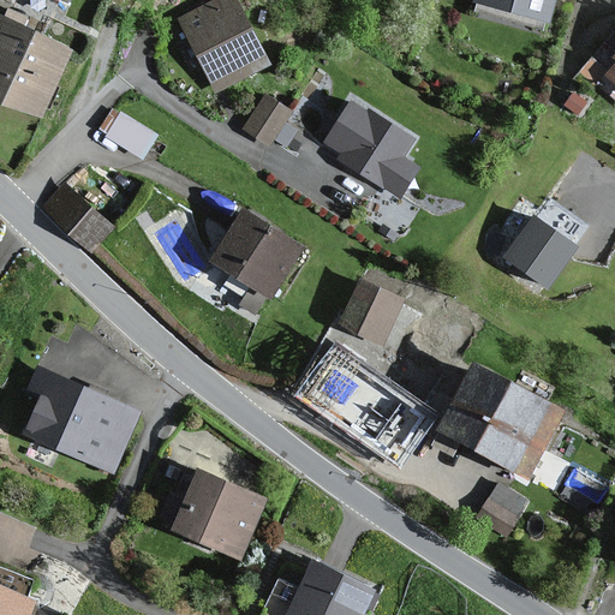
[(240,0),(216,0),(180,17),(215,91),(272,66),(240,0)]
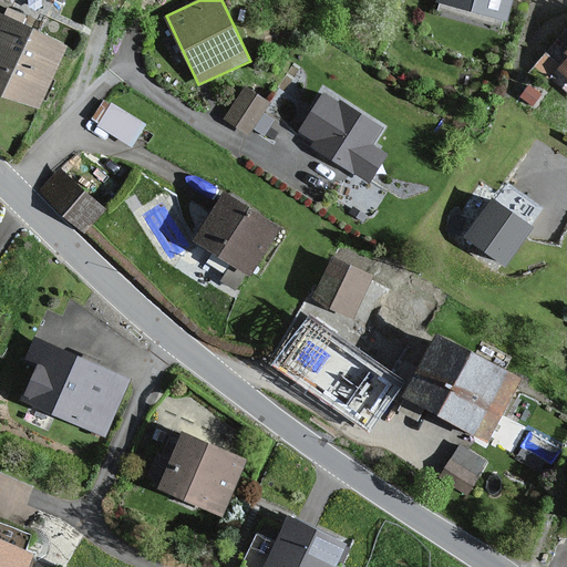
[(505,0),(430,0),(429,9),(498,28),(505,0)]
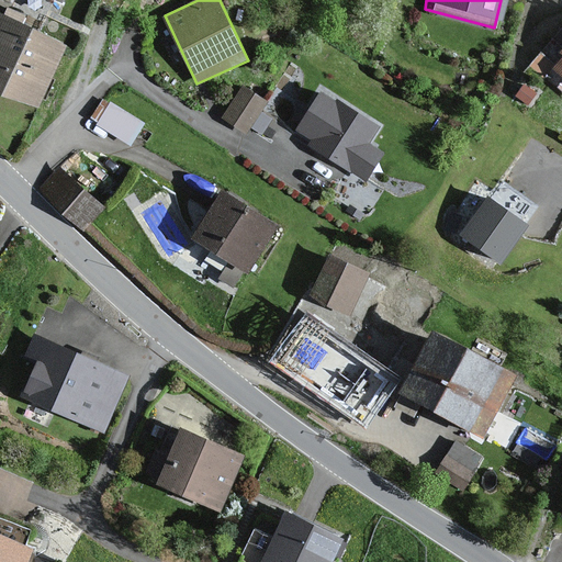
[(68,46),(0,13),(0,90),(38,109),(68,46)]
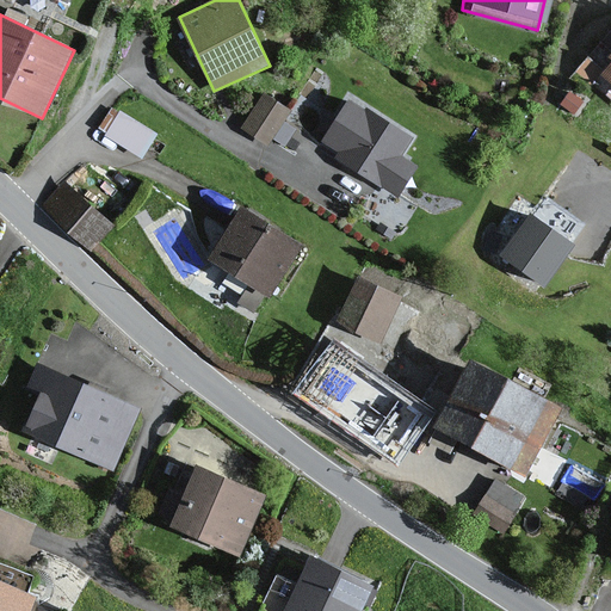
[(344,90),(309,144),(326,154),(321,161),(351,180),(395,208),(420,168),(405,159),(419,136),(344,90)]
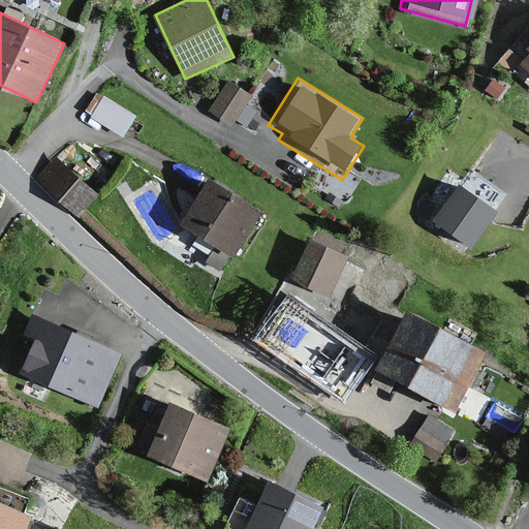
[(250,96),(228,82),(210,112),(231,125),(250,96)]
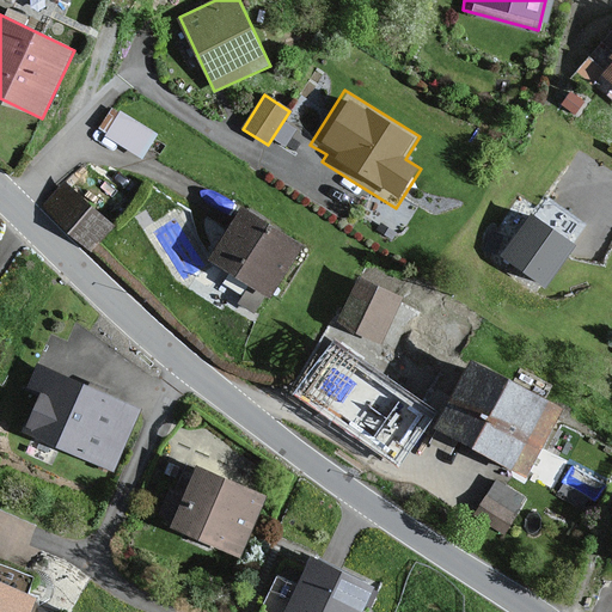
[(142,152),(158,128),(121,105),(106,129),(142,152)]
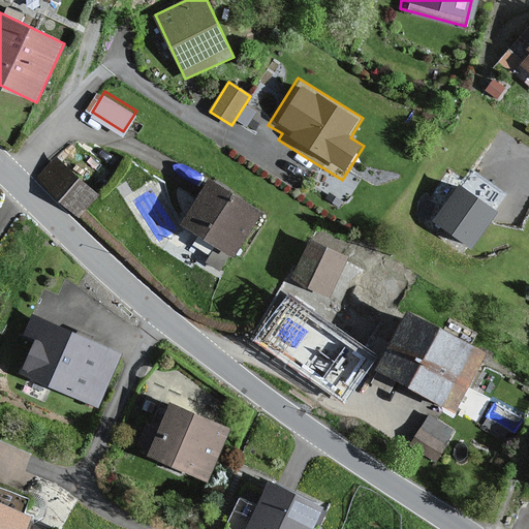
[(94,195),(56,158),(36,178),(74,215),(94,195)]
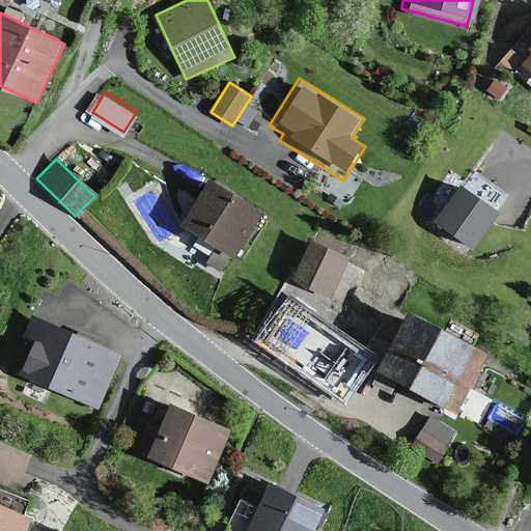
[(511,194),(474,169),(437,224),(474,249),(511,194)]
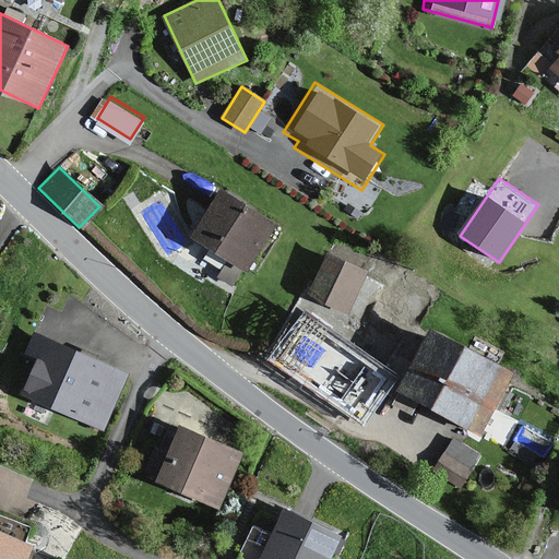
[(276,226),(221,191),(191,237),(246,272),(276,226)]
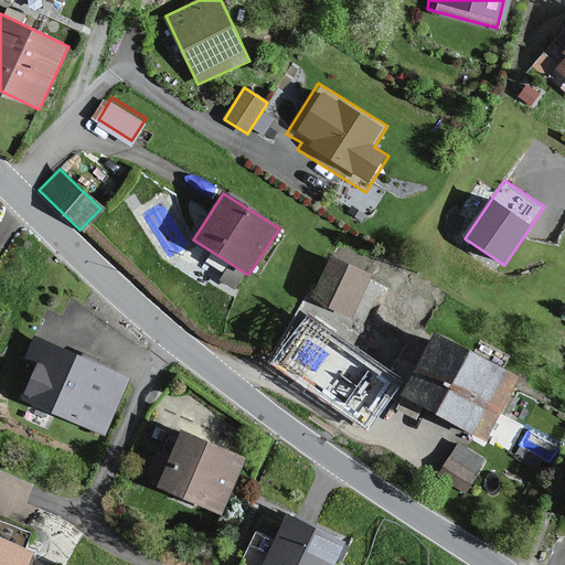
[(371,277),(331,257),(306,307),(323,316),(328,308),(349,319),(371,277)]
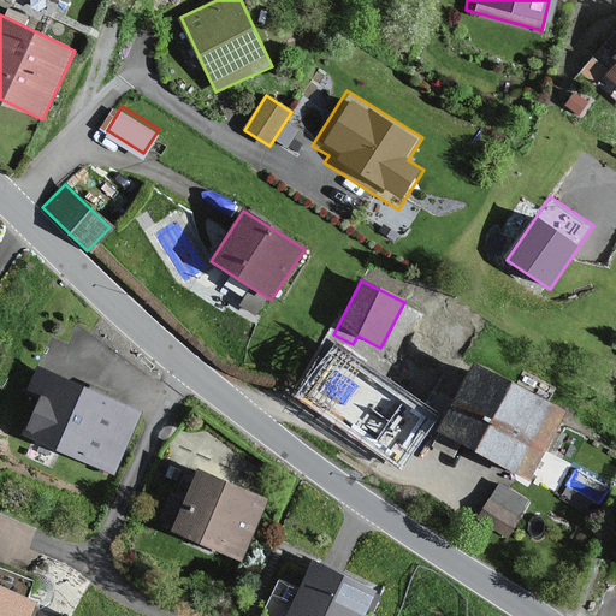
[(434,420),(337,350),(303,397),(401,467),(434,420)]
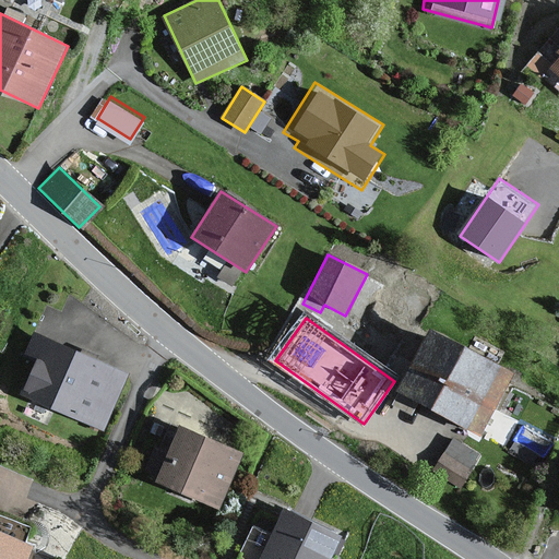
[(514,376),(433,332),(401,393),(482,437),(514,376)]
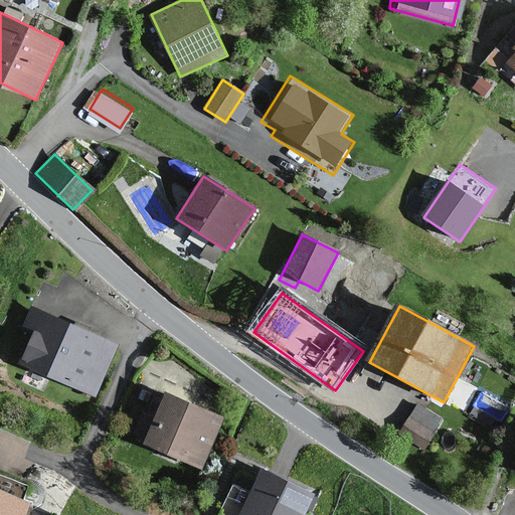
[(118,348),(32,307),(23,325),(36,331),(21,361),(95,396),(118,348)]
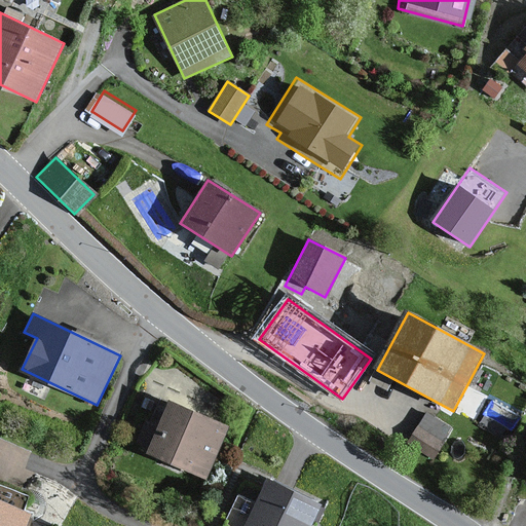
[(229,428),(171,403),(148,454),(207,480),(229,428)]
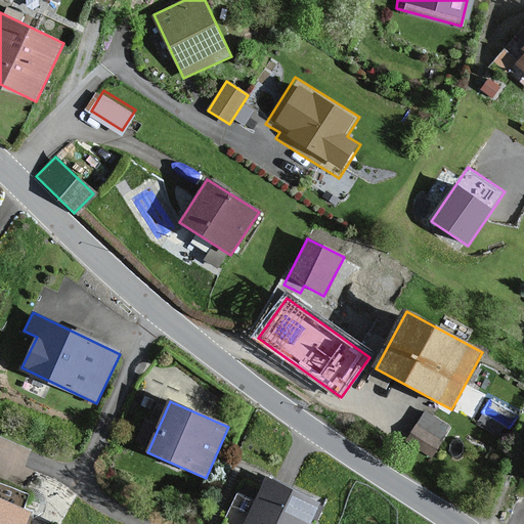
[(412,430),(439,445),(453,421),(427,406),(412,430)]
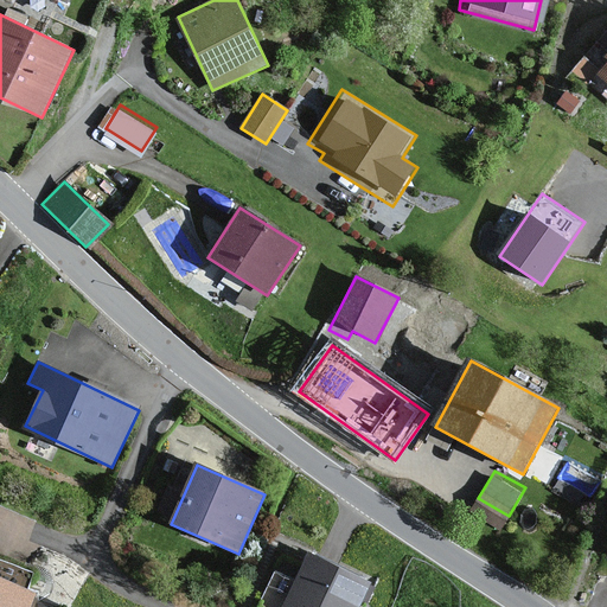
[(358,606),(372,580),(311,549),(282,606),(358,606)]
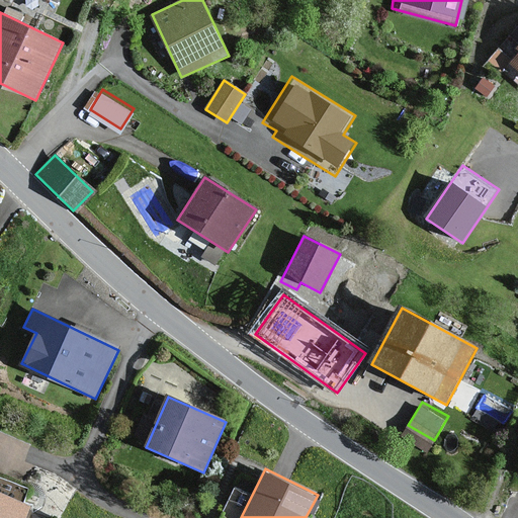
[(27,517),(32,507),(0,494),(0,517),(27,517)]
